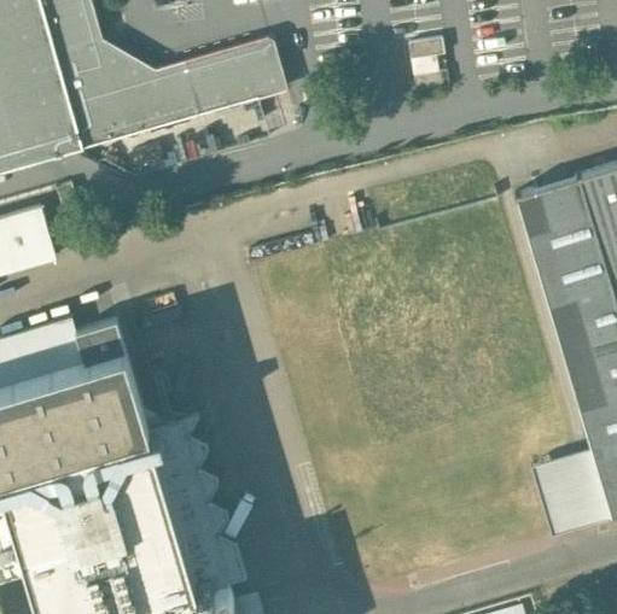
[(0,0),(0,173),(258,99),(258,98),(271,94),(274,88),(268,69),(262,65),(243,71),(237,68),(221,72),(215,69),(195,75),(187,87),(168,93),(162,89),(135,97),(115,86),(112,72),(100,65),(93,68),(82,71),(79,59),(83,52),(81,44),(75,40),(73,33),(75,29),(73,19),(67,16),(63,6),(67,0),(0,0)]
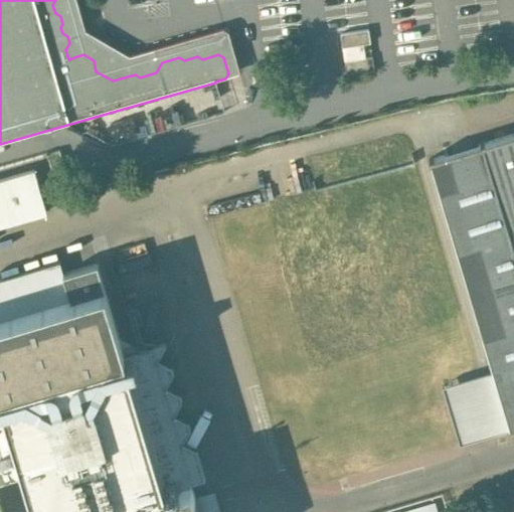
[(368,32),(340,37),(342,50),(370,46),(368,32)]
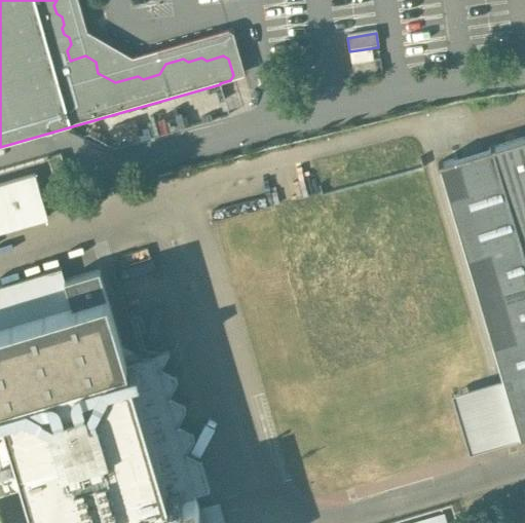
[(378,47),(349,51),(352,66),(380,62),(378,47)]
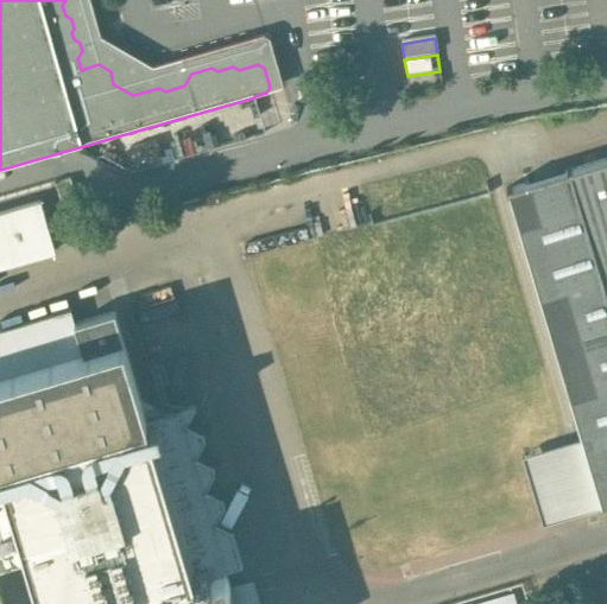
[(440,71),(408,76),(410,91),(442,87),(440,71)]
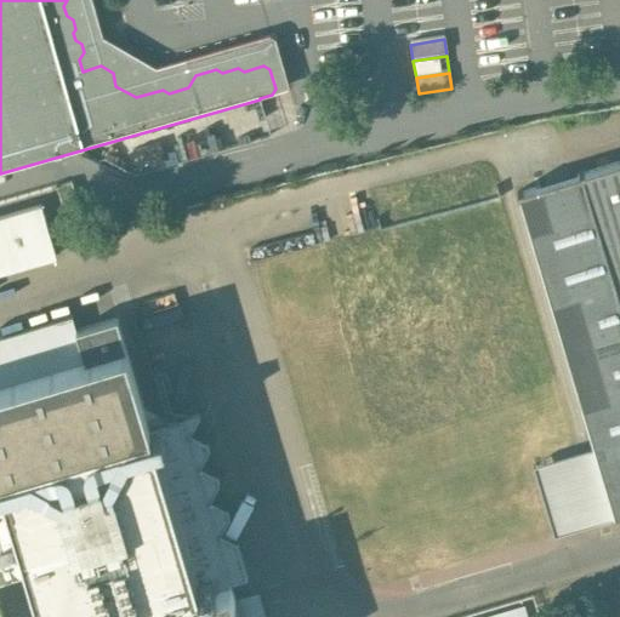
[(619,164),(580,176),(581,177),(580,178),(619,312),(619,164)]
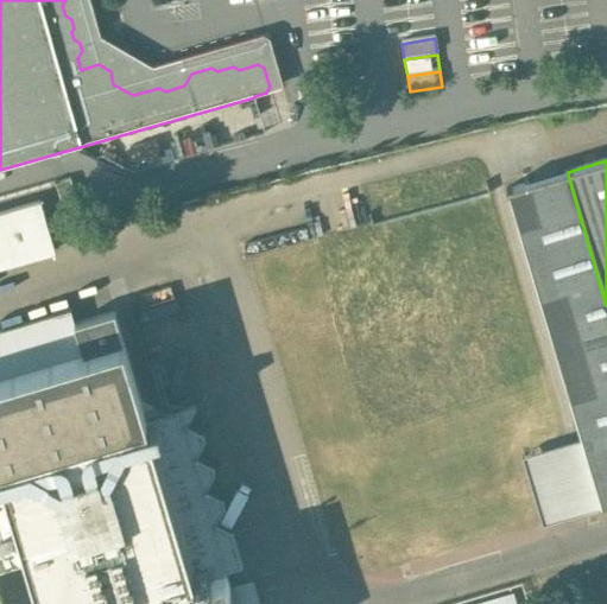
[(606,305),(568,175),(511,191),(511,190),(507,191),(507,192),(507,196),(509,195),(518,226),(582,442),(601,507),(601,509),(602,509),(604,510),(606,509),(606,305)]
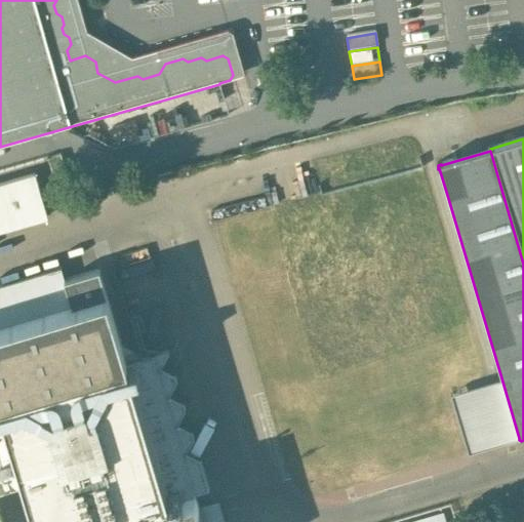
[(59,157),(48,160),(55,184),(68,181),(59,157)]
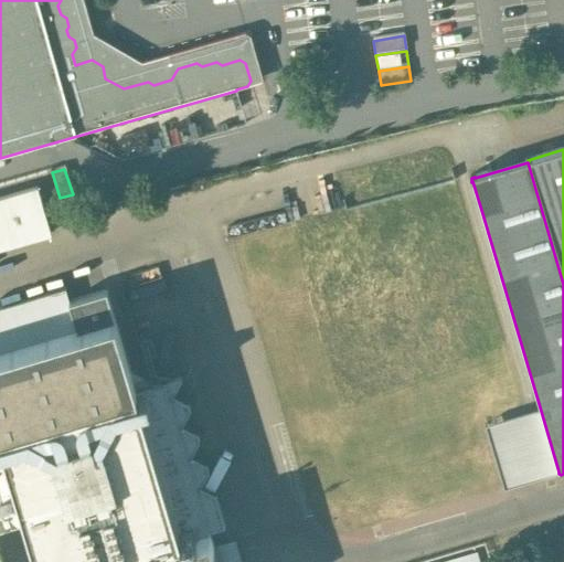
[(38,190),(0,200),(0,250),(51,235),(38,190)]
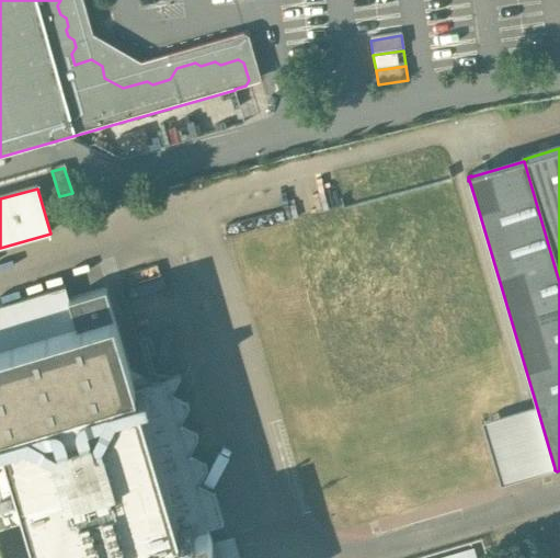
[(65,289),(0,308),(0,352),(114,318),(105,292),(69,303),(65,289)]
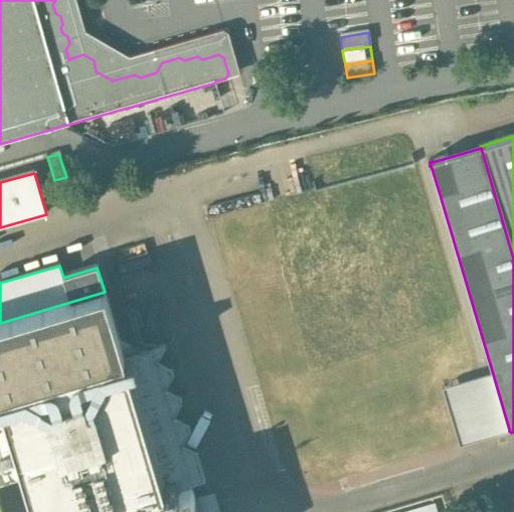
[(0,323),(0,511),(1,511),(0,507),(0,455),(15,451),(0,398),(0,395),(125,359),(105,292),(0,323)]
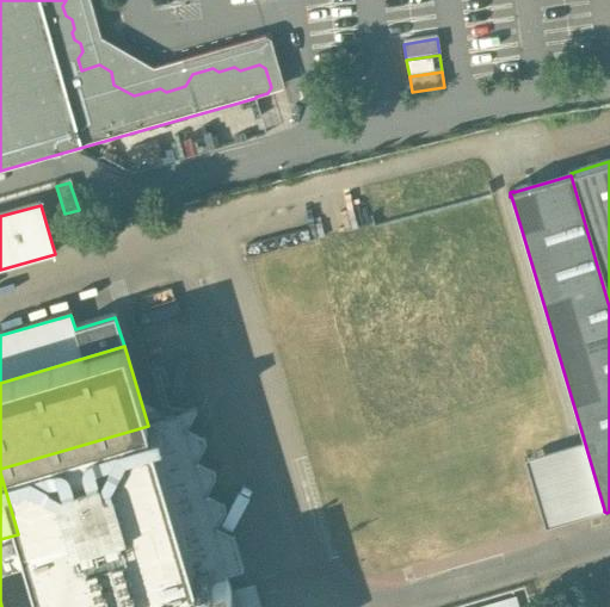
[(215,472),(197,463),(207,446),(204,440),(188,431),(197,413),(196,410),(178,415),(178,416),(227,576),(245,571),(234,538),(217,528),(227,512),(225,506),(207,496),(216,478),(215,472)]
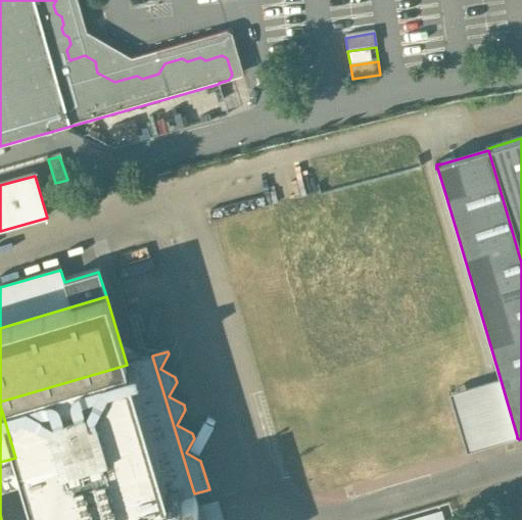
[(152,357),(127,365),(169,501),(194,493),(152,357)]
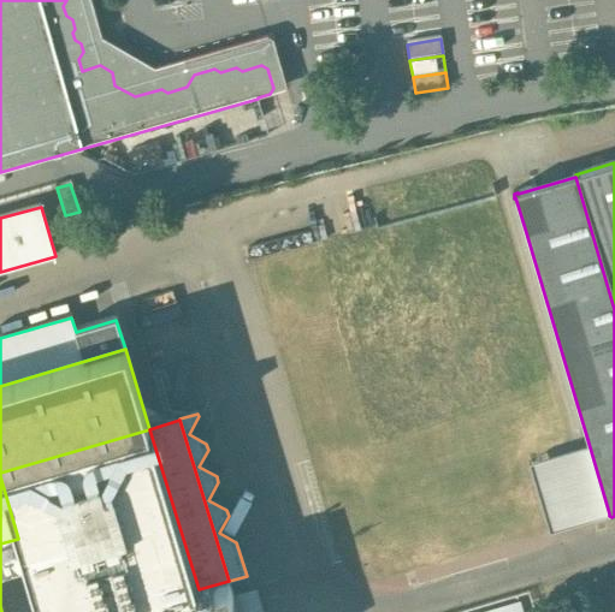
[(149,429),(0,473),(0,476),(18,539),(0,544),(0,560),(23,554),(40,611),(261,611),(260,606),(243,611),(238,611),(229,581),(199,589),(149,429)]
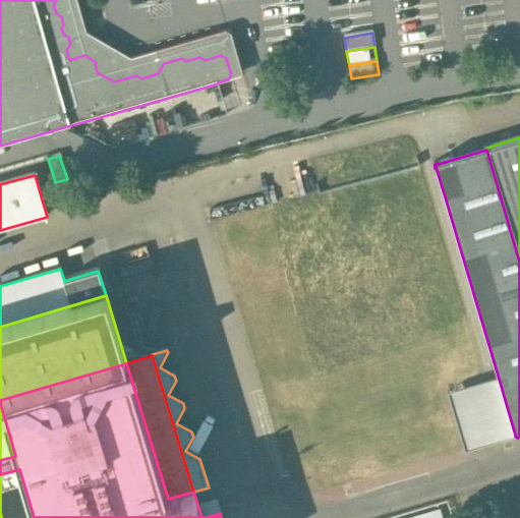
[(499,379),(448,394),(465,452),(515,437),(515,435),(499,379)]
